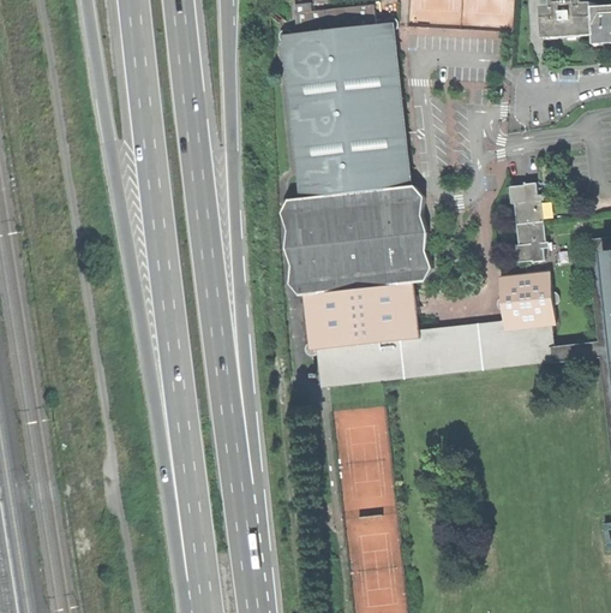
[(552,0),(553,4),(544,4),(545,18),(546,33),(546,35),(556,35),(567,35),(575,34),(588,34),(597,33),(595,5),(594,1),(586,1),(586,0),(552,0)]
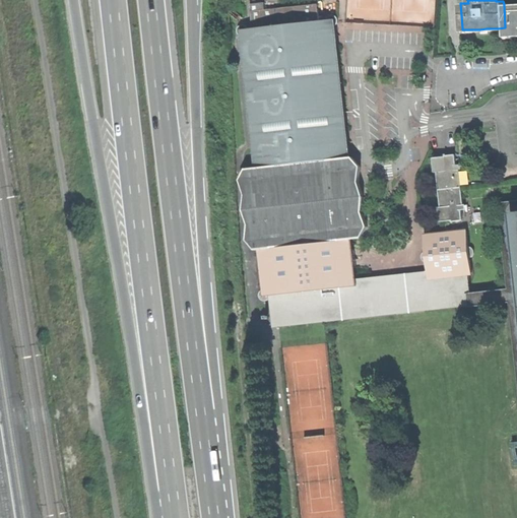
[(254,27),(248,27),(247,25),(244,23),(241,23),(239,24),(237,27),(237,30),(238,33),(241,35),(255,166),(245,168),(238,180),(243,194),(241,210),(247,224),(244,240),(252,249),(256,249),(261,288),(259,290),(258,294),(259,297),(262,299),(265,299),(268,297),(269,294),(271,293),(274,320),(465,299),(464,279),(467,279),(466,271),(469,271),(467,256),(469,256),(471,254),(472,252),(472,249),(471,247),(469,246),(466,245),(464,230),(424,234),(425,249),(423,250),(419,252),(419,255),(419,258),(423,260),(427,260),(429,275),(351,283),(348,261),(347,252),(346,238),(360,237),(366,224),(361,208),(363,194),(358,180),(360,165),(350,155),(347,155),(333,24),(335,23),(337,21),(337,17),(335,15),(332,13),(329,14),(327,16),(326,19),(317,20),(315,2),(263,8),(262,1),(248,3),(250,19),(254,18),(254,27)]
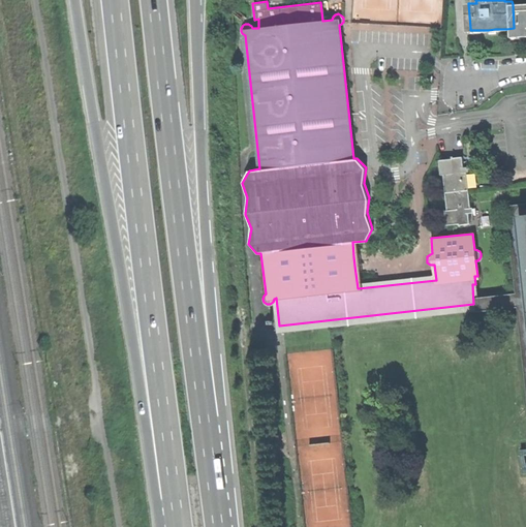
[(525,3),(513,4),(514,28),(514,32),(514,36),(523,35),(525,35),(525,3)]
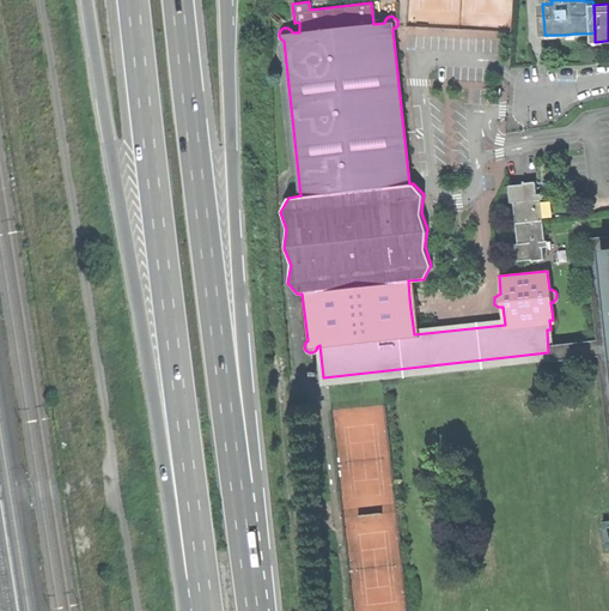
[(510,185),(518,261),(542,258),(541,246),(539,246),(539,242),(543,241),(540,218),(539,199),(533,199),(533,197),(533,194),(535,194),(534,182),(510,185)]
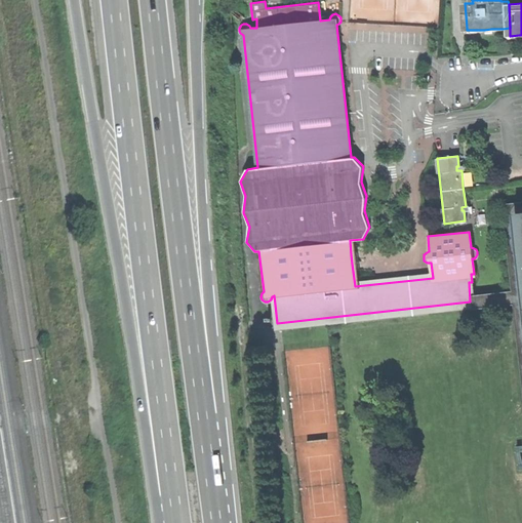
[(521,257),(517,215),(521,214),(521,200),(500,203),(511,289),(473,293),(475,309),(512,305),(521,394),(521,257)]
